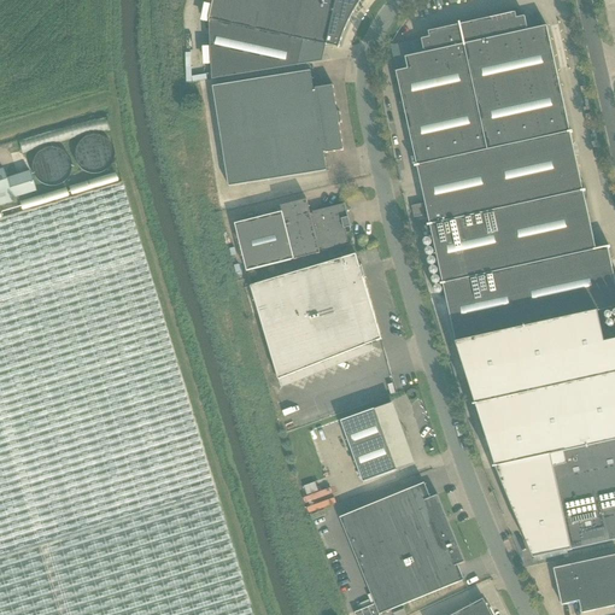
[(210,0),(206,17),(210,77),(296,64),(302,39),(323,44),(324,44),(324,42),(335,45),(335,46),(337,46),(343,28),(351,10),(353,6),(356,3),(357,0),(210,0)]
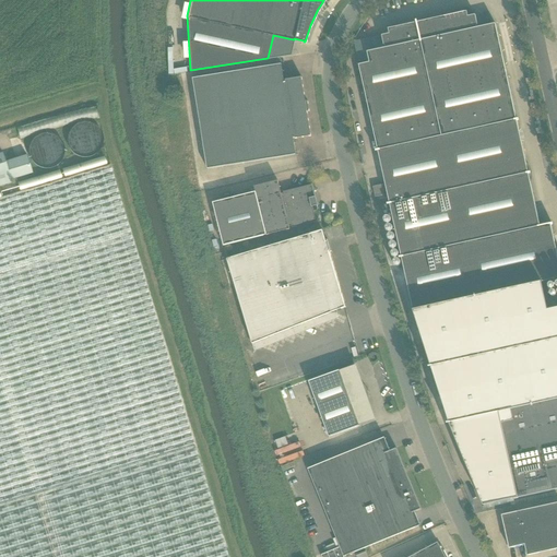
[(368,61),(357,63),(411,309),(414,318),(429,366),(435,384),(447,422),(482,504),(509,498),(556,487),(556,306),(546,308),(540,280),(556,275),(556,259),(548,223),(549,222),(537,225),(494,22),(475,26),(474,24),(475,24),(473,13),(465,14),(464,10),(386,27),(388,32),(380,34),(382,44),(383,44),(383,46),(365,50),(368,61)]
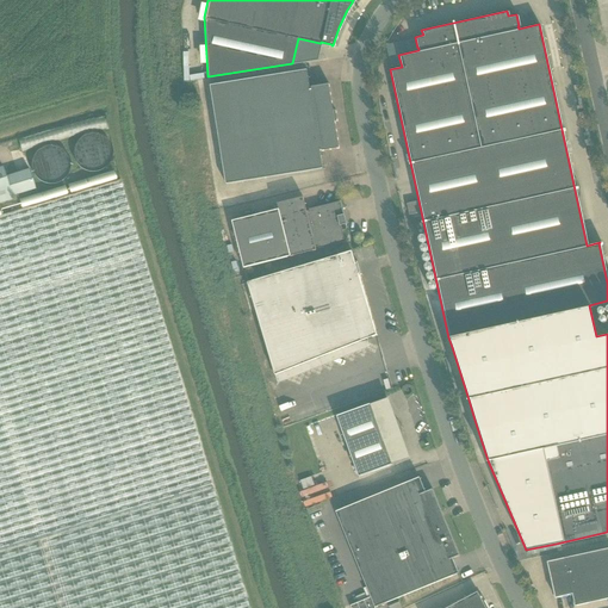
[(332,110),(327,82),(309,86),(310,87),(308,87),(305,68),(293,69),(209,84),(216,134),(335,115),(334,109),(332,110)]
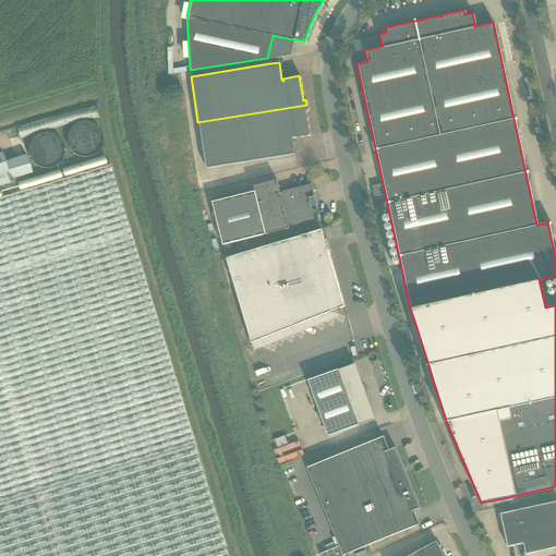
[(309,134),(304,109),(306,109),(306,105),(197,122),(205,167),(293,153),(290,135),(292,135),(292,136),(309,134)]
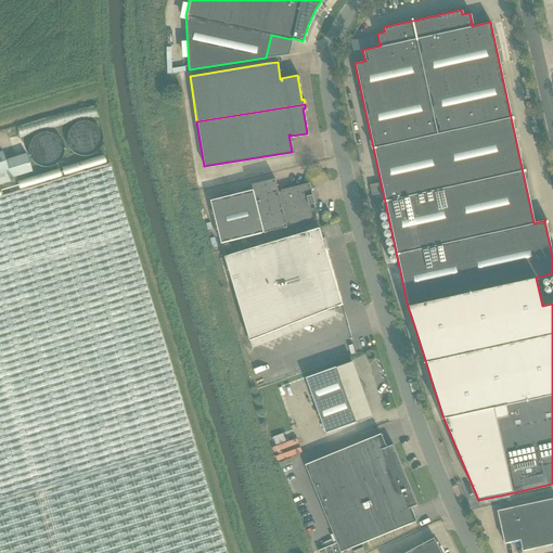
[(223,552),(191,441),(106,162),(0,193),(0,182),(10,180),(9,177),(29,170),(24,152),(3,158),(0,150),(0,552),(223,552)]
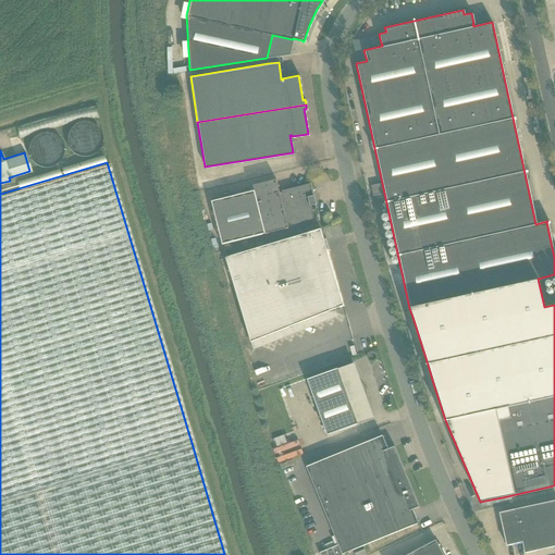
[(315,202),(313,199),(311,189),(309,182),(308,182),(306,183),(280,189),(280,190),(278,192),(274,179),(251,184),(253,189),(210,200),(221,243),(286,226),(286,225),(313,219),(310,207),(309,205),(315,202)]
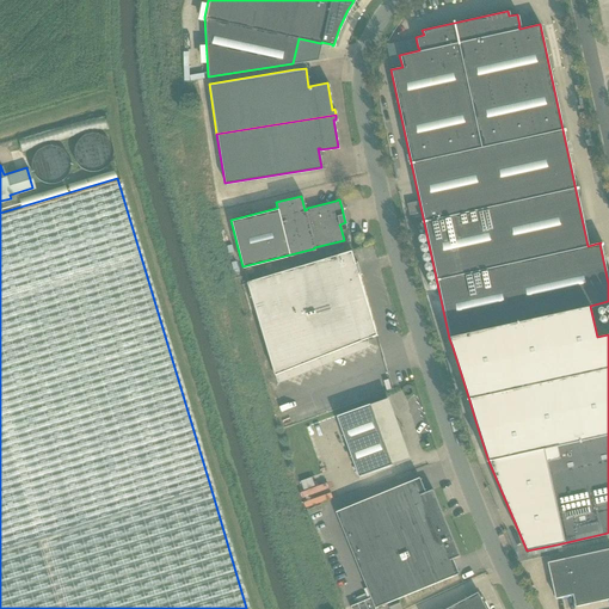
[(407,201),(408,213),(419,211),(418,200),(407,201)]
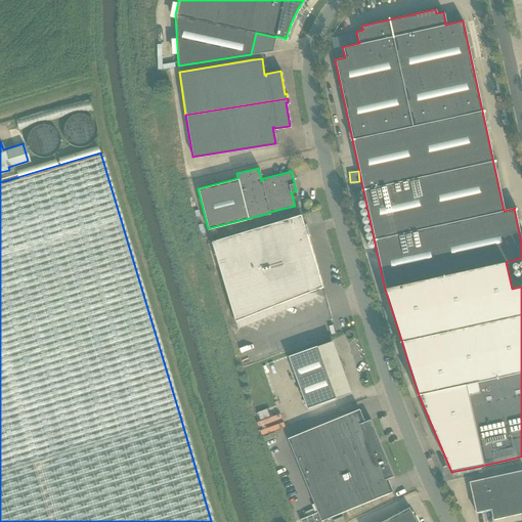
[(357,201),(363,200),(361,190),(355,191),(357,201)]
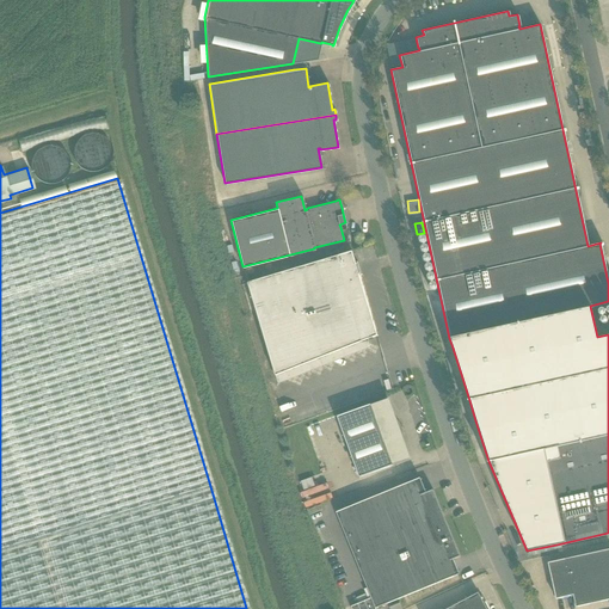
[(350,250),(246,282),(274,374),(285,369),(293,373),(296,364),(305,368),(307,361),(315,364),(319,356),(326,360),(330,351),(338,355),(340,348),(349,350),(352,343),(360,346),(363,339),(375,334),(357,274),(358,272),(360,275),(360,274),(356,260),(355,260),(356,263),(354,263),(350,250)]
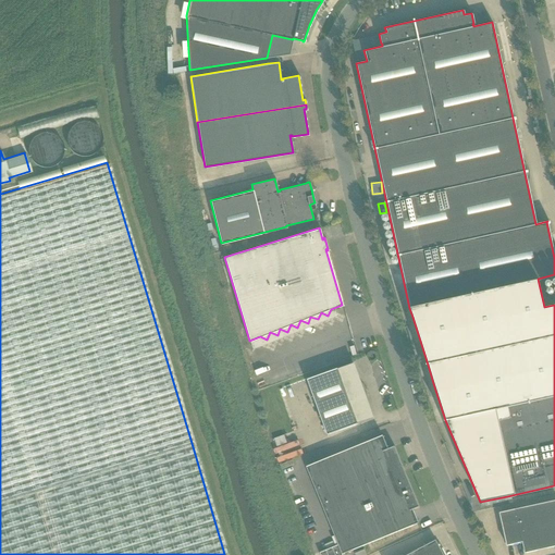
[(353,364),(336,369),(336,367),(306,379),(325,433),(356,422),(356,421),(371,415),(360,389),(353,364)]
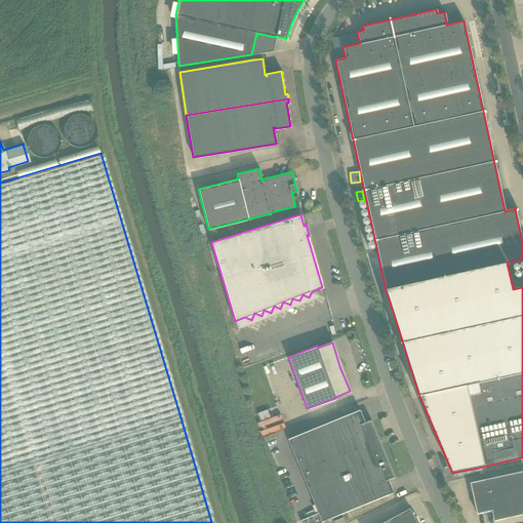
[(269,415),(266,408),(256,411),(259,419),(269,415)]
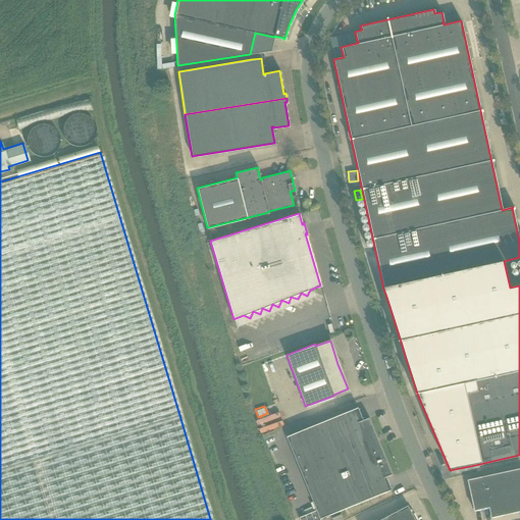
[(357,407),(348,411),(286,436),(319,518),(391,488),(385,476),(392,474),(368,417),(362,419),(357,407)]
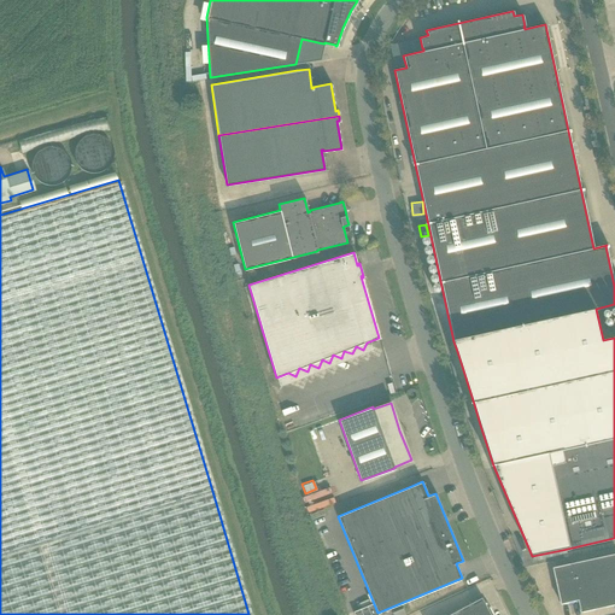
[(614,603),(614,552),(554,567),(562,603),(577,599),(580,611),(614,603)]
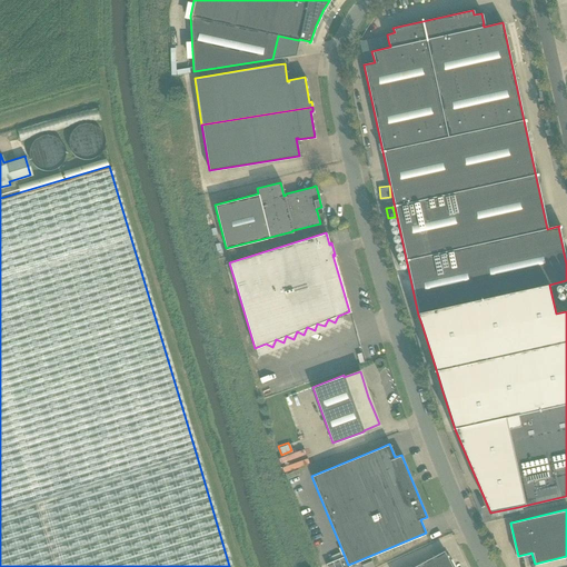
[(451,566),(444,550),(411,566),(451,566)]
